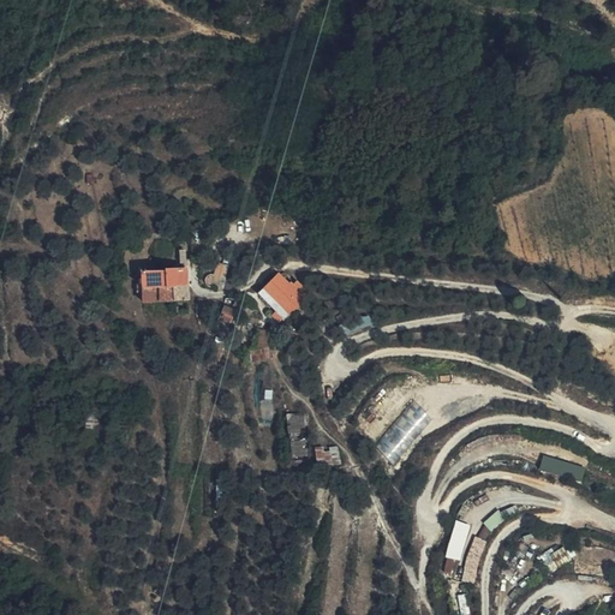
[(184,216),(186,202),(178,201),(175,215),(184,216)]
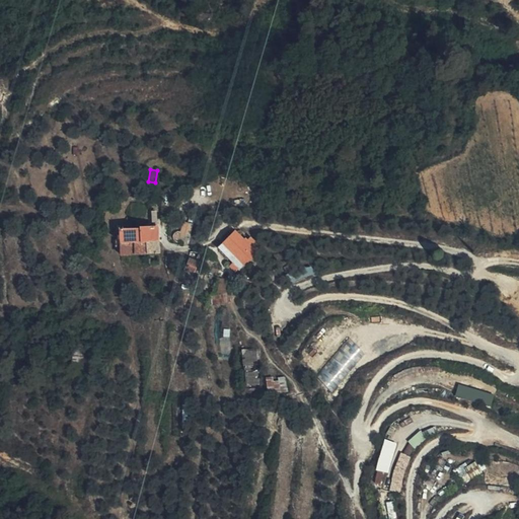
[(199,220),(199,228),(209,228),(209,220),(199,220)]
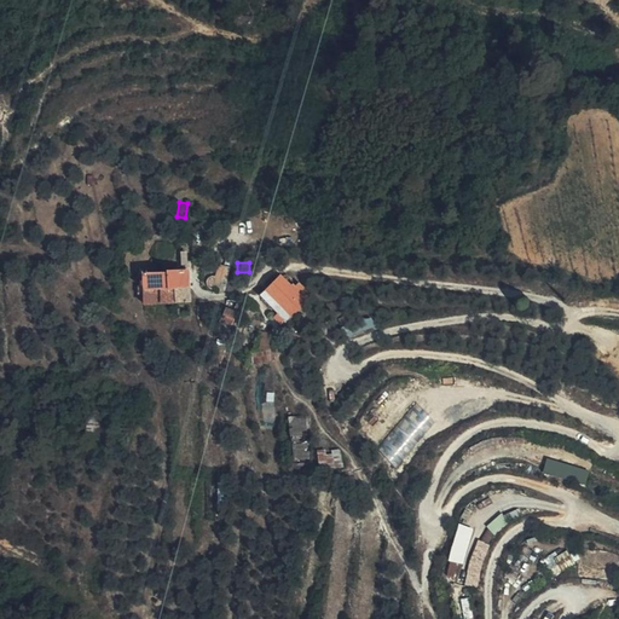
[(218,266),(210,278),(213,277),(214,278),(217,279),(218,281),(219,283),(219,285),(219,287),(218,289),(224,293),(227,272),(218,266)]
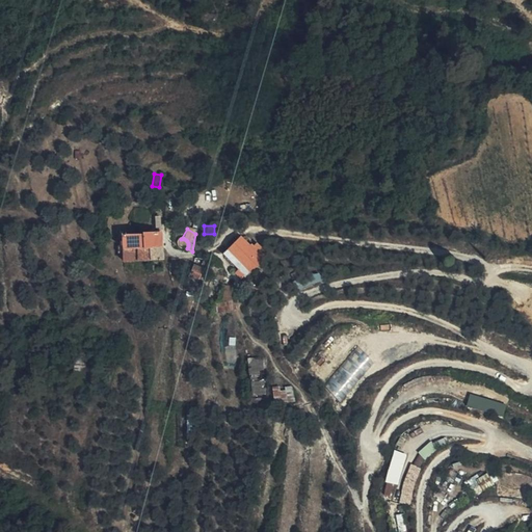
[(123,248),(161,247),(160,235),(151,235),(129,234),(123,234),(123,243),(123,248)]
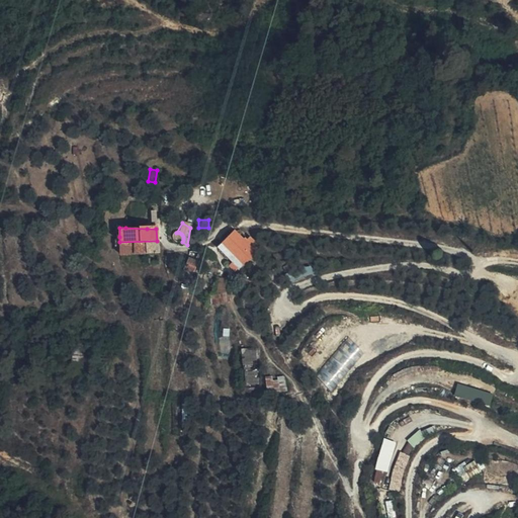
[(200,239),(208,234),(208,228),(198,228),(199,239),(200,239)]
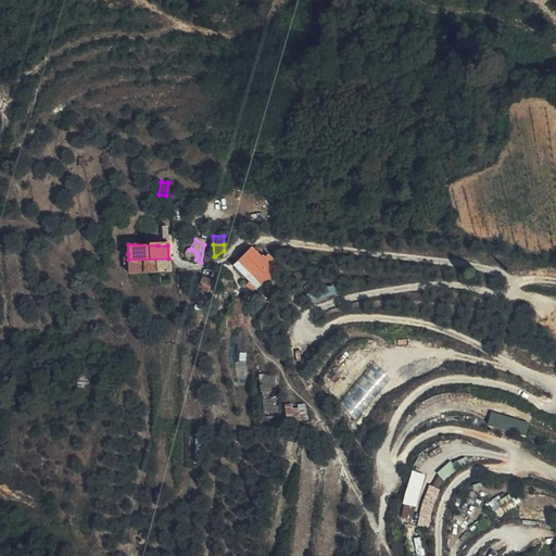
[(235,266),(247,278),(257,288),(273,270),(251,249),(235,266)]
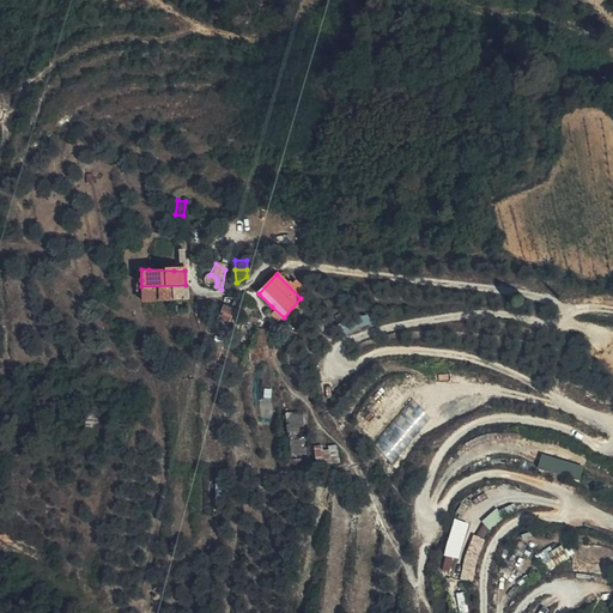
[(186,301),(186,285),(141,286),(141,280),(135,280),(135,295),(141,295),(141,302),(186,301)]
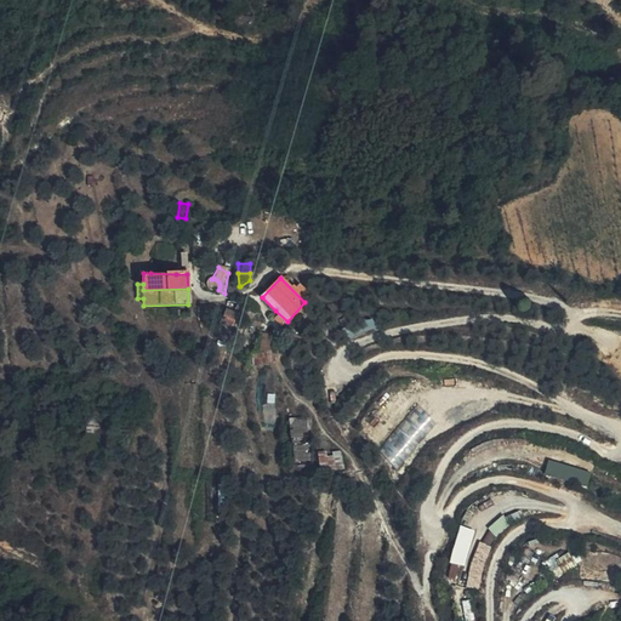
[(241,301),(227,303),(224,309),(237,314),(241,301)]
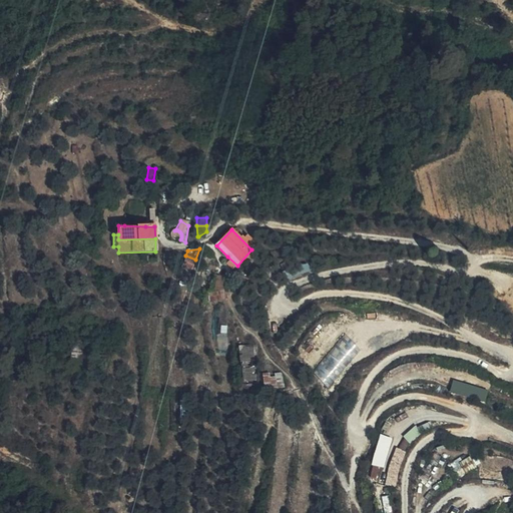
[(195,260),(185,255),(180,268),(190,272),(191,268),(195,260)]
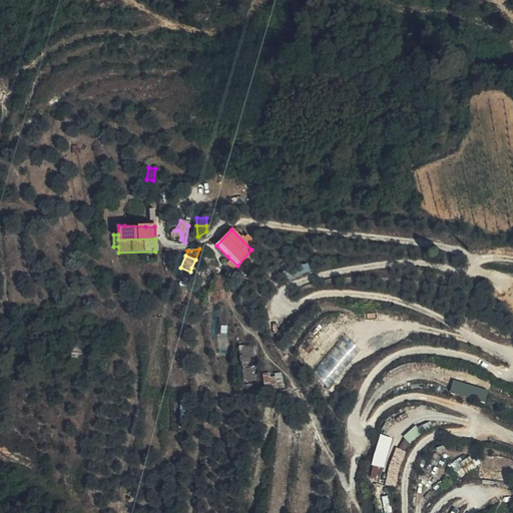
[(222,286),(213,287),(213,291),(207,291),(207,294),(205,294),(206,301),(227,299),(222,286)]
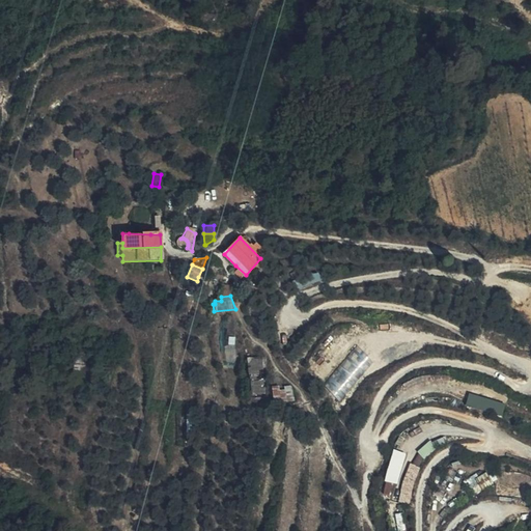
[(63,311),(57,305),(52,311),(57,317),(60,314),(63,318),(65,315),(62,312),(63,311)]
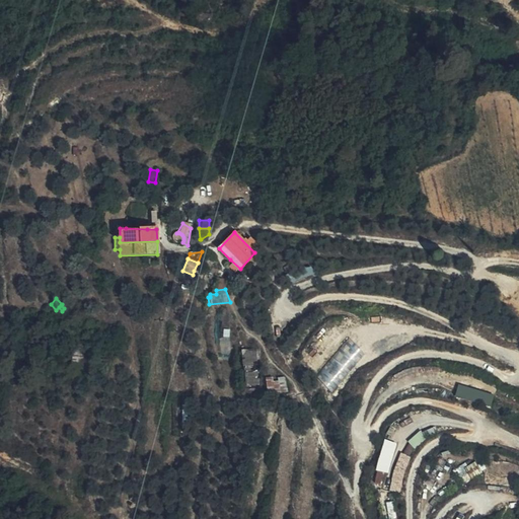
[(82,368),(83,347),(74,346),(73,367),(82,368)]
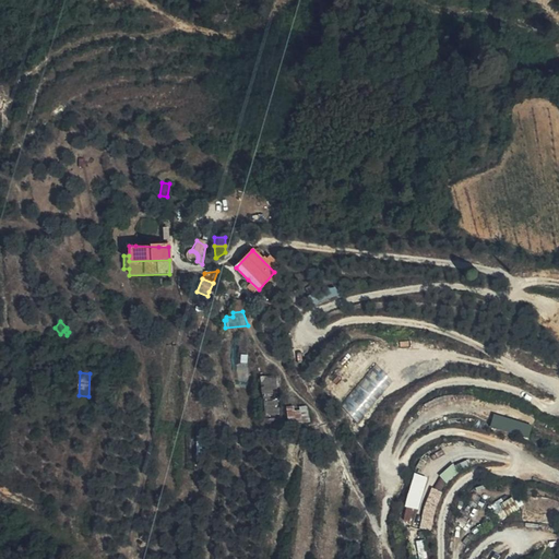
[(265,415),(281,413),(277,376),(262,377),(265,415)]
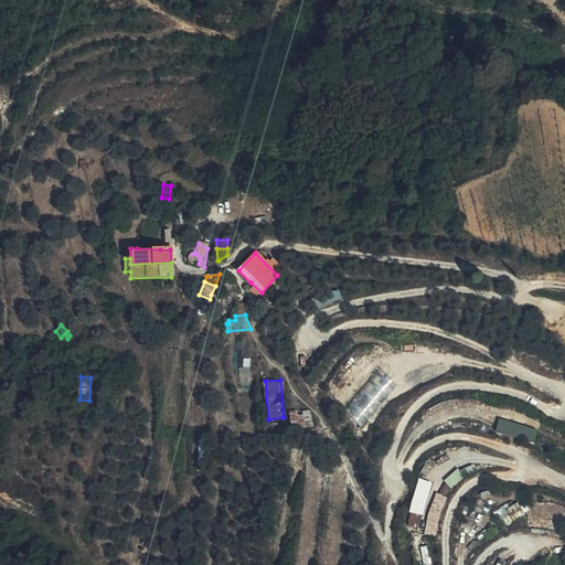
[(313,423),(311,408),(290,411),(292,425),(313,423)]
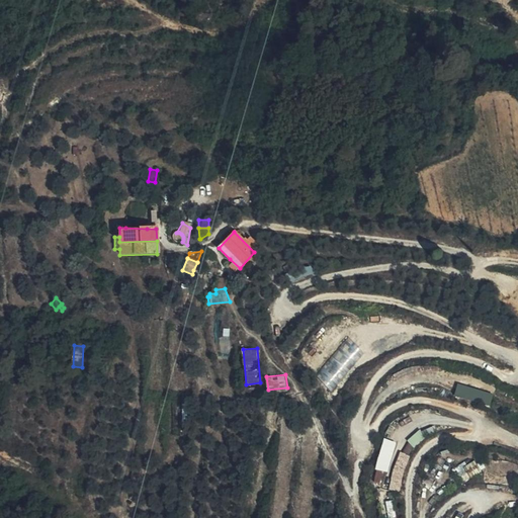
[(458,382),(455,396),(491,405),(495,392),(458,382)]
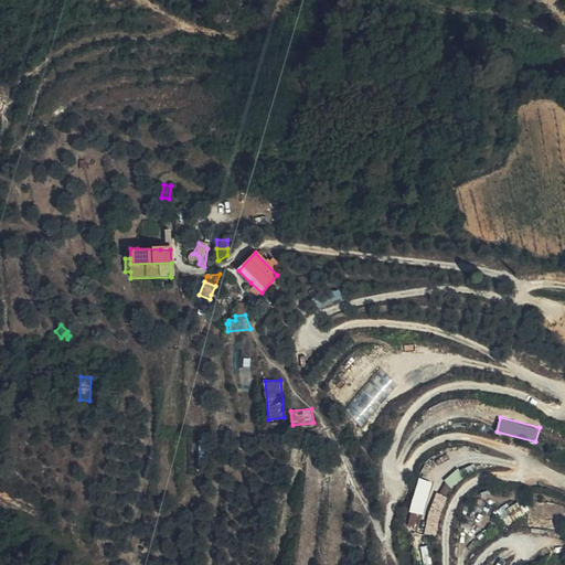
[(461,471),(448,478),(450,484),(464,479),(461,471)]
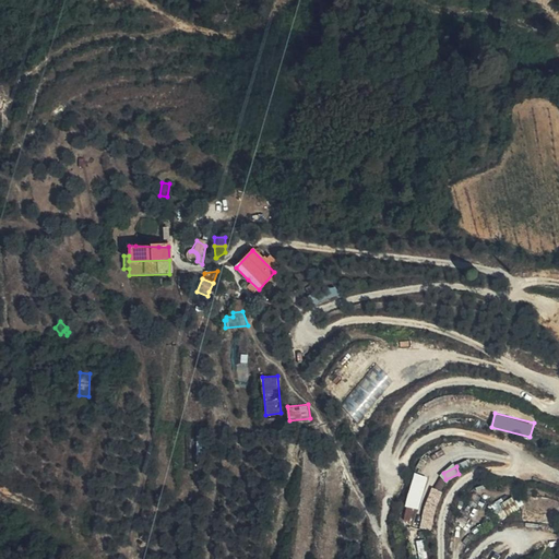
[(421,509),(428,475),(415,473),(408,507),(421,509)]
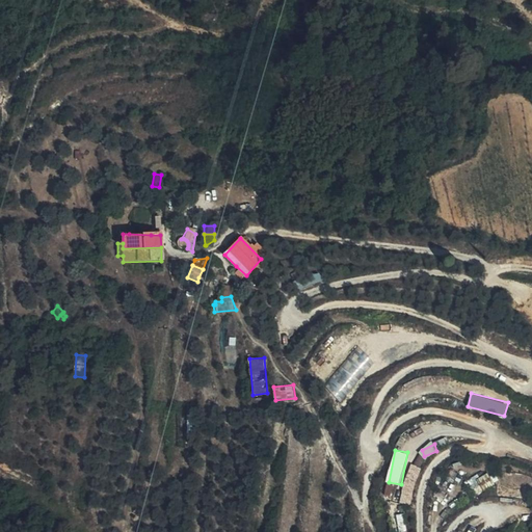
[(410,504),(424,468),(414,463),(400,500),(410,504)]
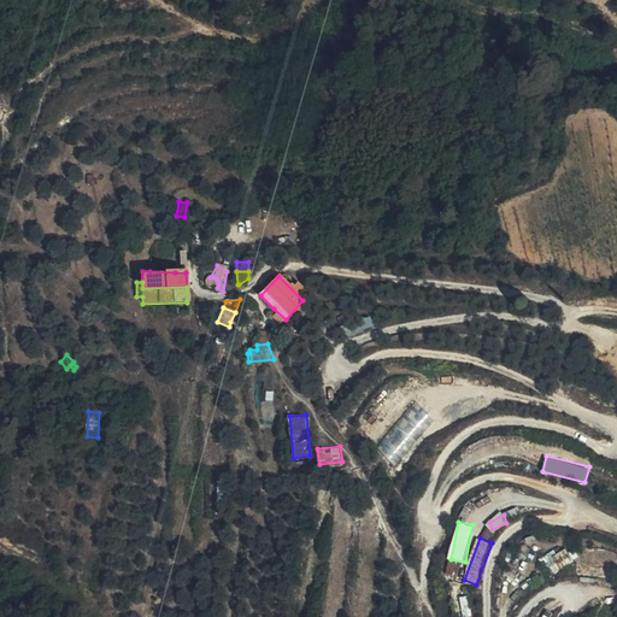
All buildings are outlined.
